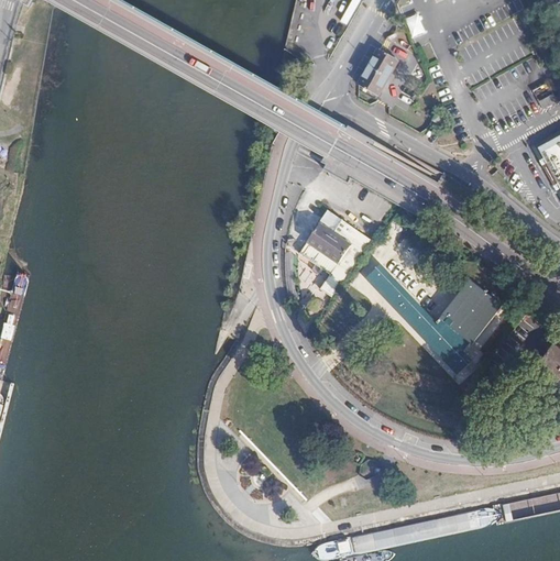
[(374,94),(395,57),(377,47),(372,56),(371,55),(365,64),(368,65),(357,84),(374,94)]
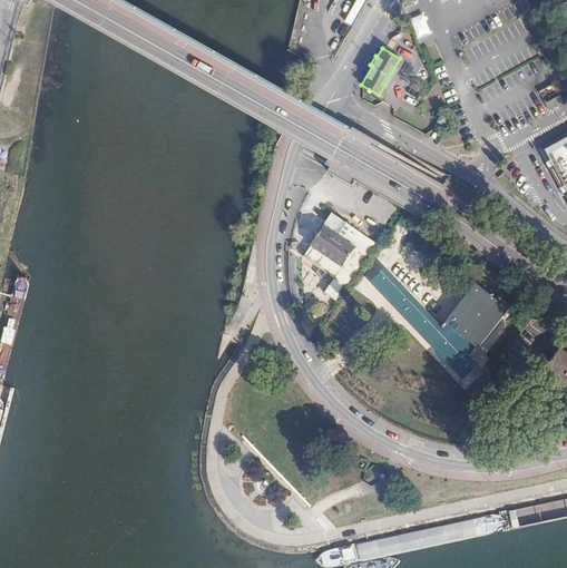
[(551,80),(536,90),(548,110),(564,99),(551,80)]
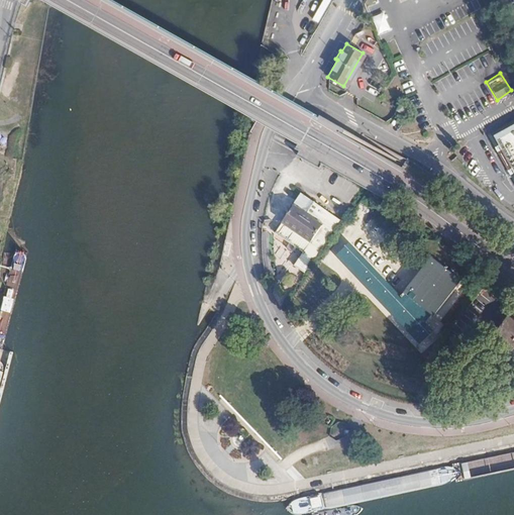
[(392,108),(398,110),(401,104),(395,101),(392,108)]
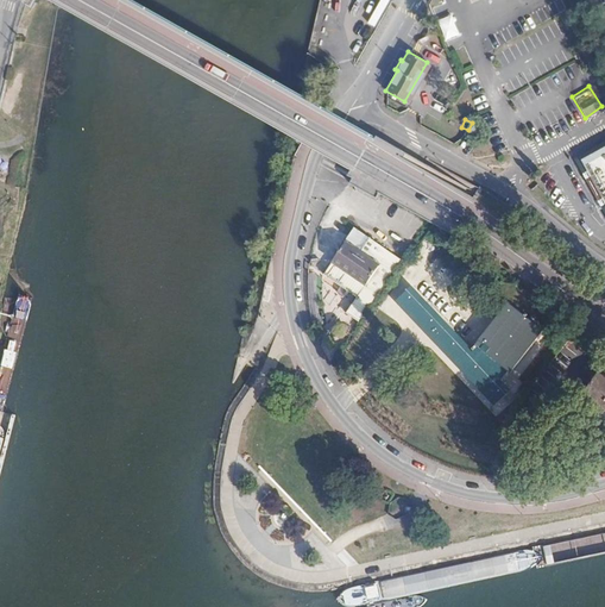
[(483,167),(489,158),(478,152),(473,161),(483,167)]
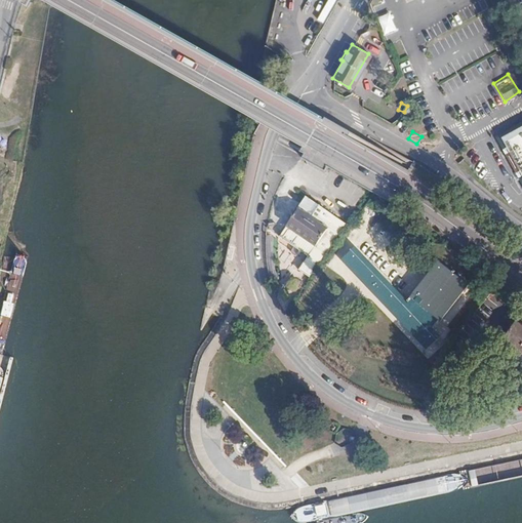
[(521,133),(507,142),(504,144),(508,152),(507,153),(521,179),(521,133)]
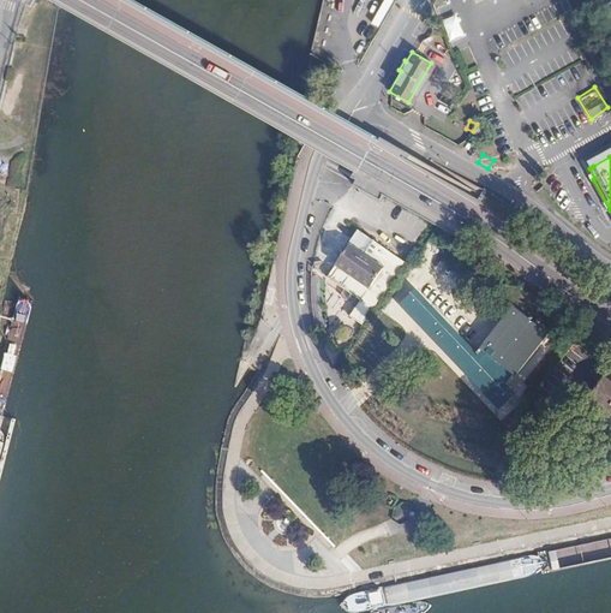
[(363,321),(403,260),(405,259),(358,227),(357,230),(327,274),(361,297),(351,314),(363,321)]
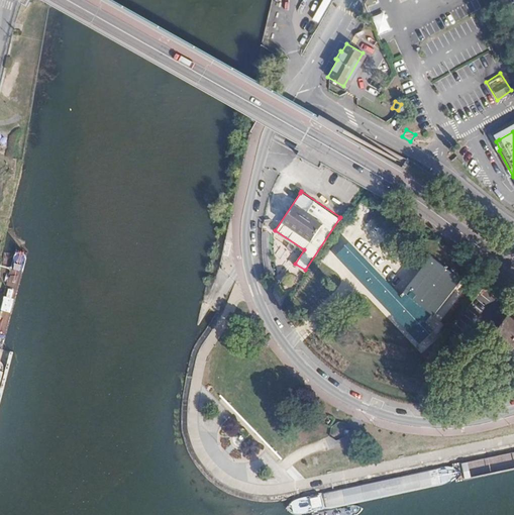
[(334,254),(419,344),(433,331),(425,323),(430,315),(434,317),(461,281),(430,256),(400,296),(349,241),(334,254)]
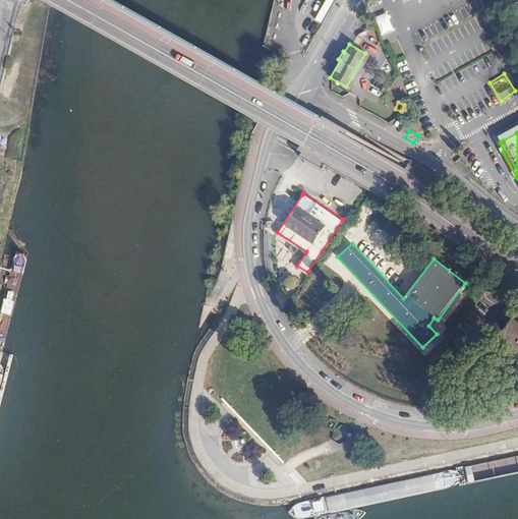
[(517,315),(513,312),(497,336),(505,341),(500,349),(499,353),(500,355),(505,357),(517,359),(517,315)]
